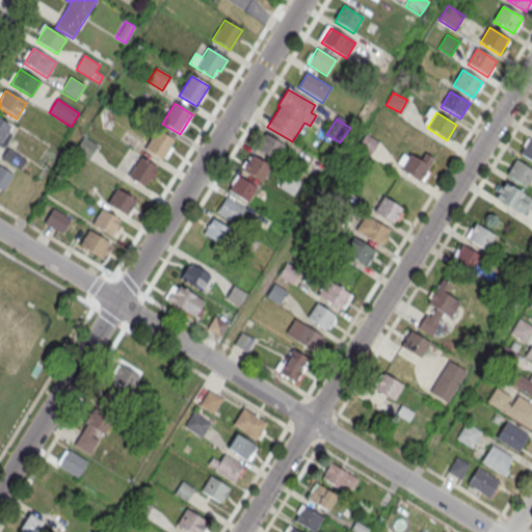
[(0,124),(0,144),(2,147),(11,131),(0,124)]
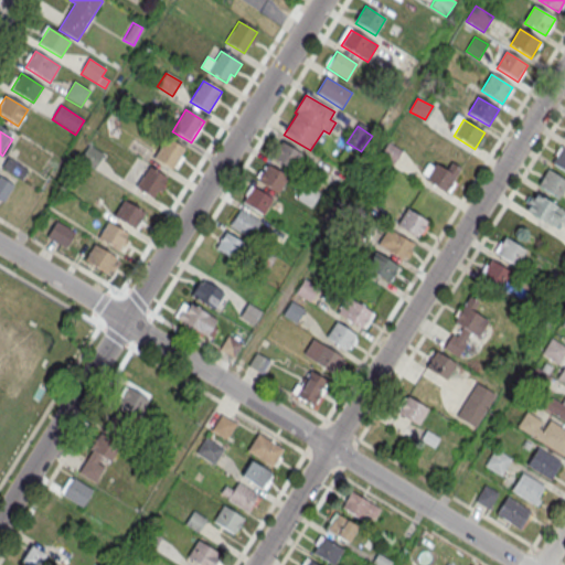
[(167,138),(185,150),(172,171),(153,160),(167,138)]
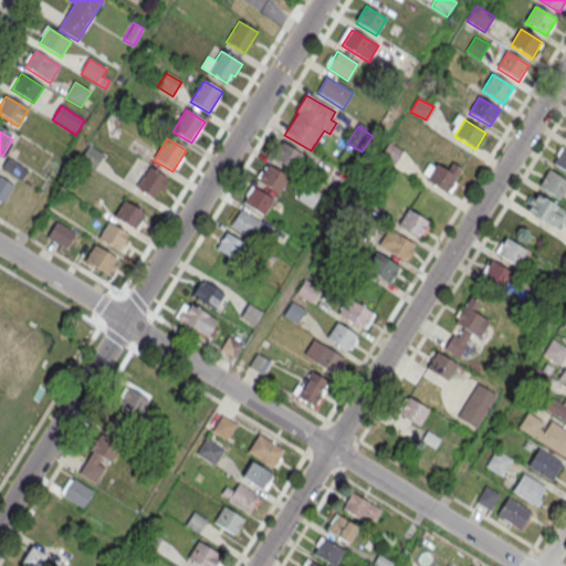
[(134,140),(149,150),(143,160),(127,150),(134,140)]
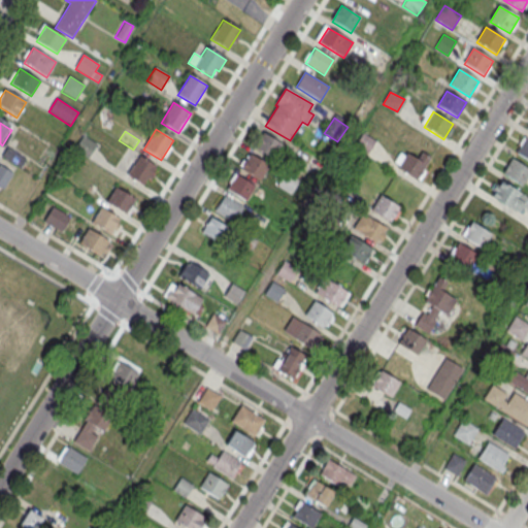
[(253,146),(271,159),(282,143),(263,131),(253,146)]
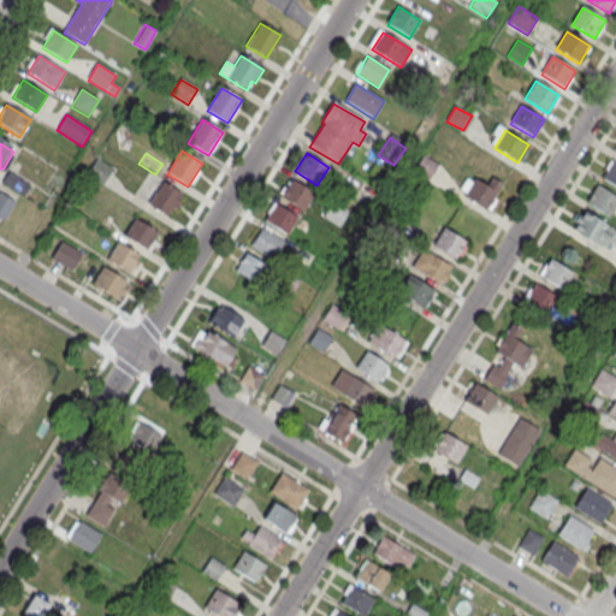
[(438,166),(424,155),(413,170),(427,181),(438,166)]
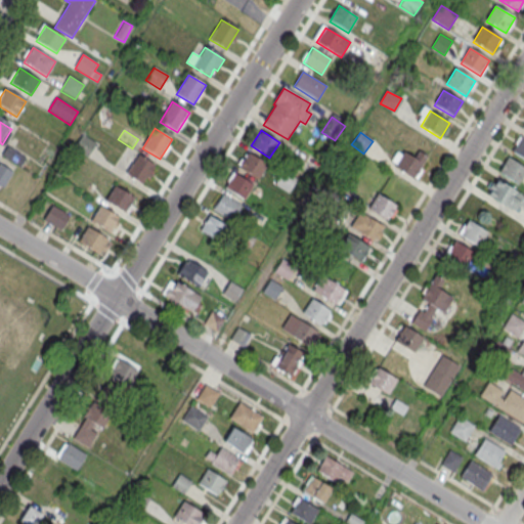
[(82,135),(95,143),(87,157),(75,148),(82,135)]
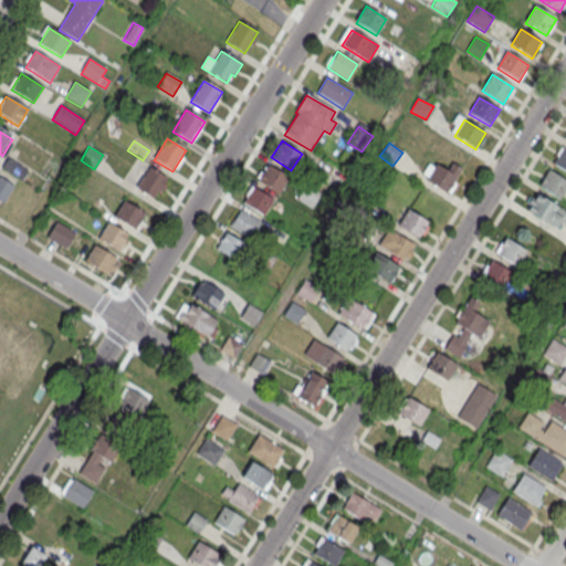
[(564,148),(565,149),(565,173),(554,166),(564,148)]
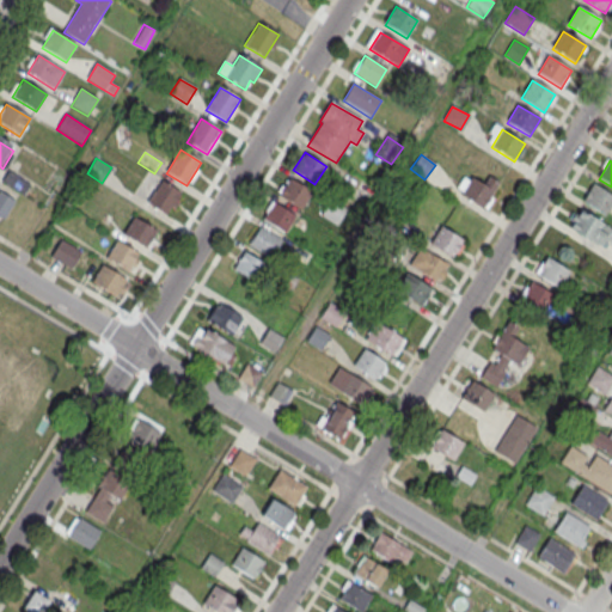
[(311,191),(288,177),(277,196),(300,209),(311,191)]
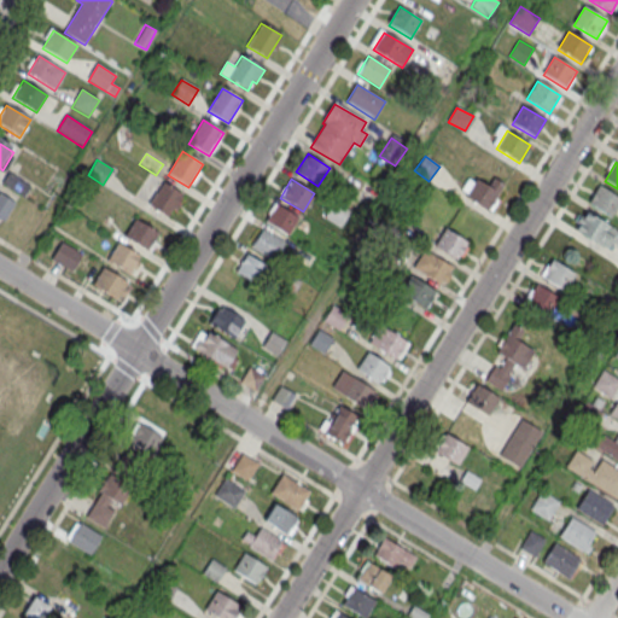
[(476,180),(499,193),(488,211),(465,198),(476,180)]
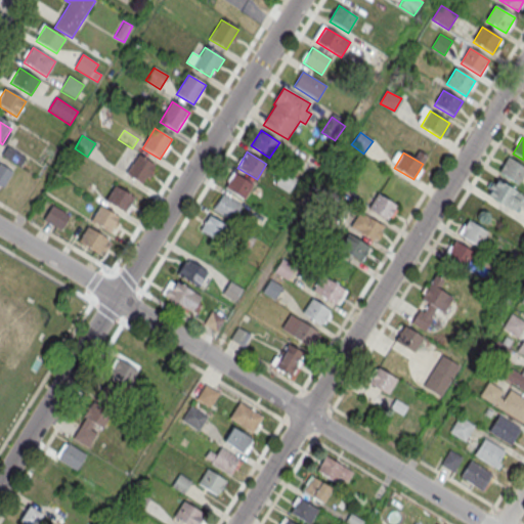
[(138,156),(155,166),(142,185),(126,175),(138,156)]
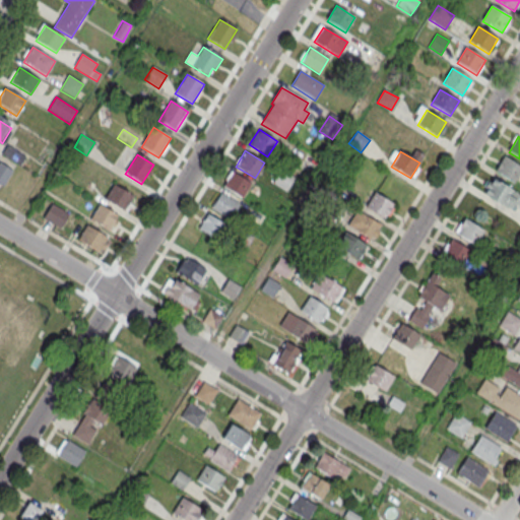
[(504,156),(519,167),(519,174),(514,184),(495,173),(504,156)]
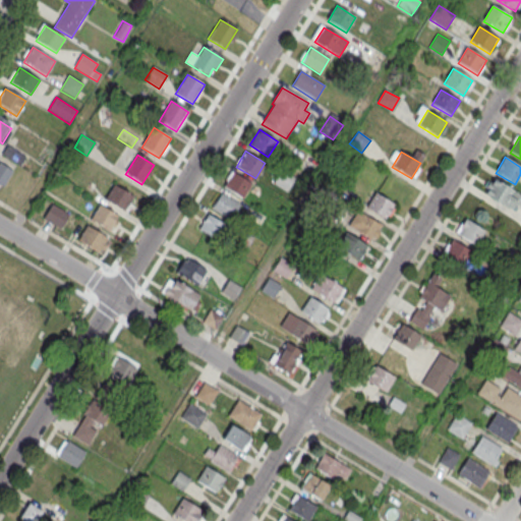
[(0,183),(4,185),(12,169),(1,164),(0,165),(0,183)]
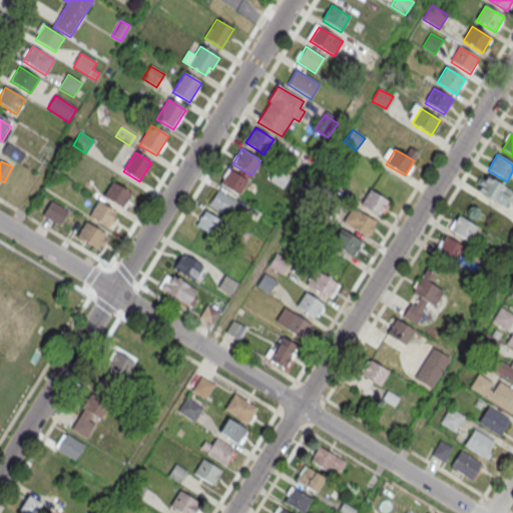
[(284,187),(290,174),(273,167),(267,180),(284,187)]
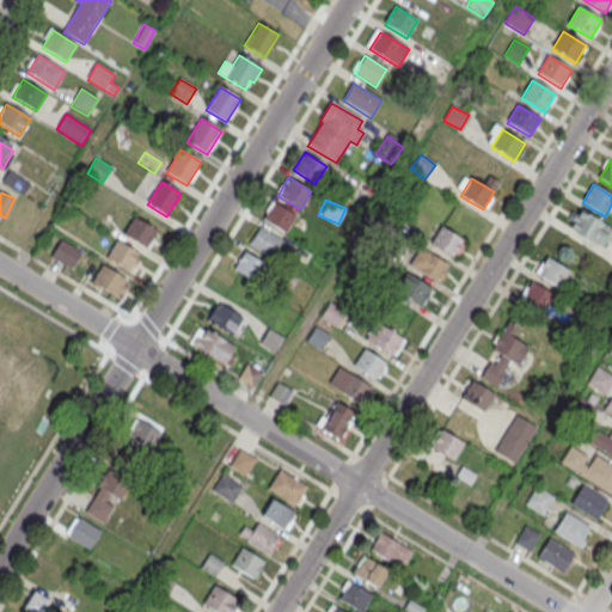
[(286,233),(297,215),(273,201),(262,219),(286,233)]
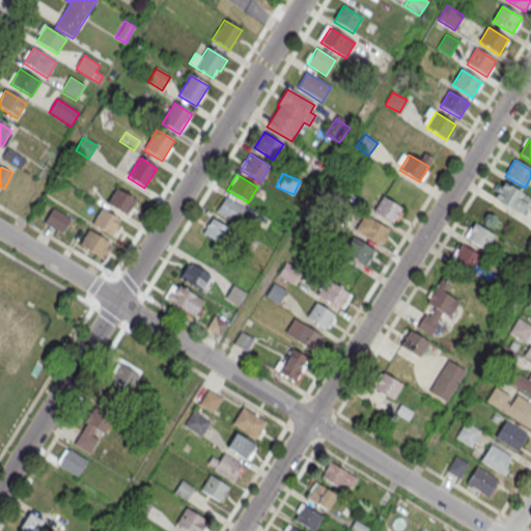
[(504,183),(530,199),(530,211),(526,208),(522,215),(495,199),(504,183)]
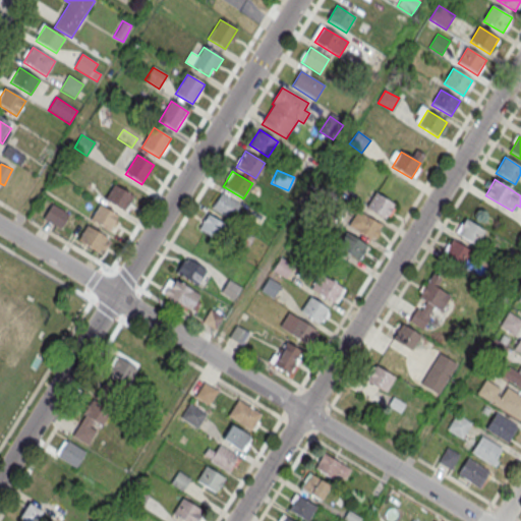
[(113,185),(134,197),(125,213),(104,199),(113,185)]
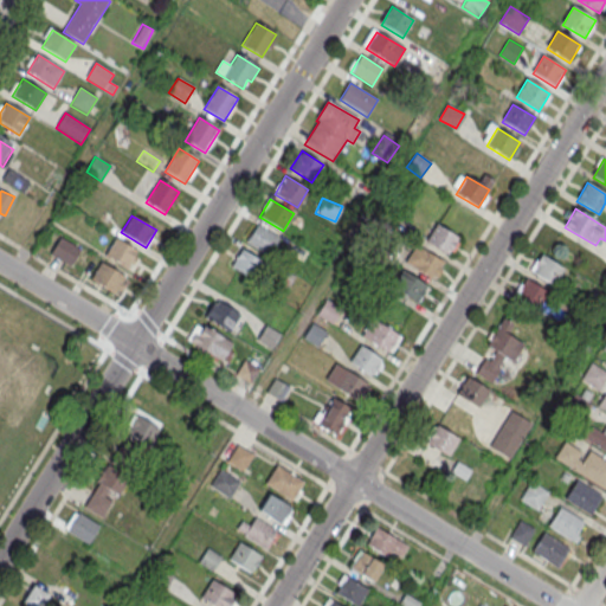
[(268,257),(279,237),(256,224),(245,243),(268,257)]
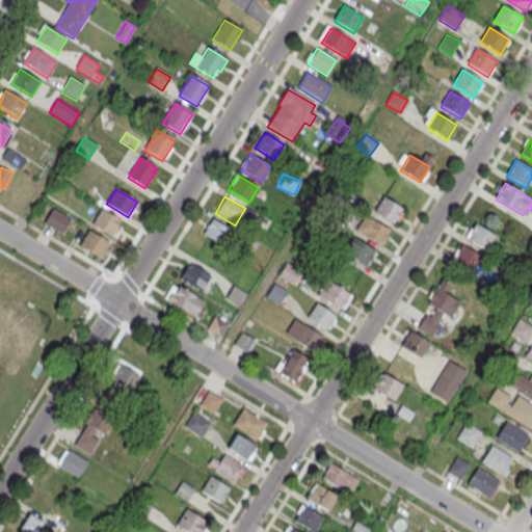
[(382,197),(402,210),(393,225),(374,213),(382,197)]
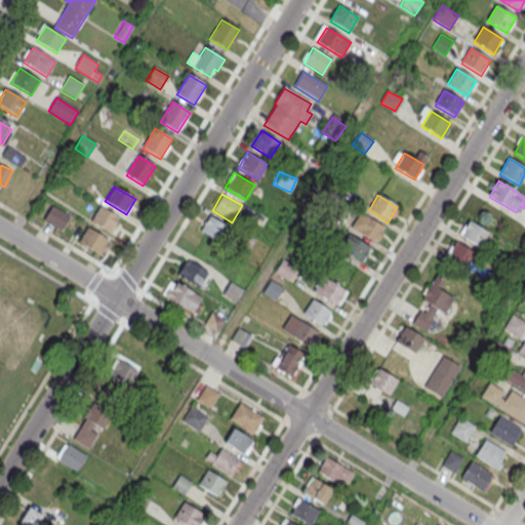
[(61,230),(68,215),(51,207),(44,221),(61,230)]
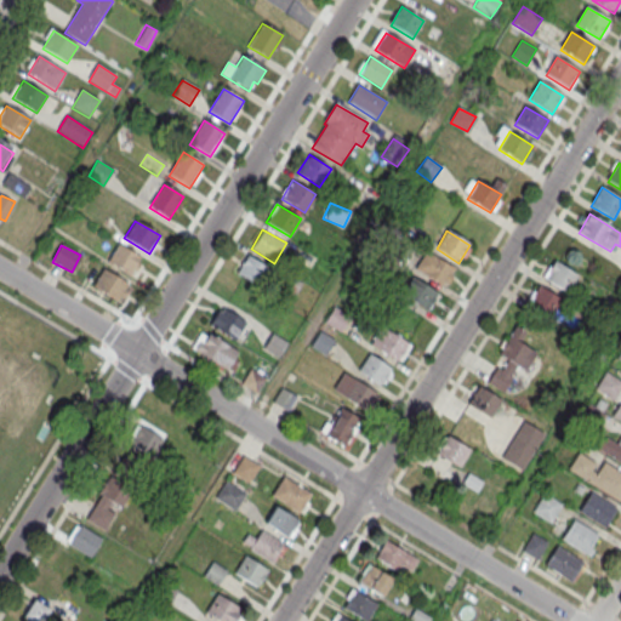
[(118,245),(143,261),(132,278),(107,262),(118,245)]
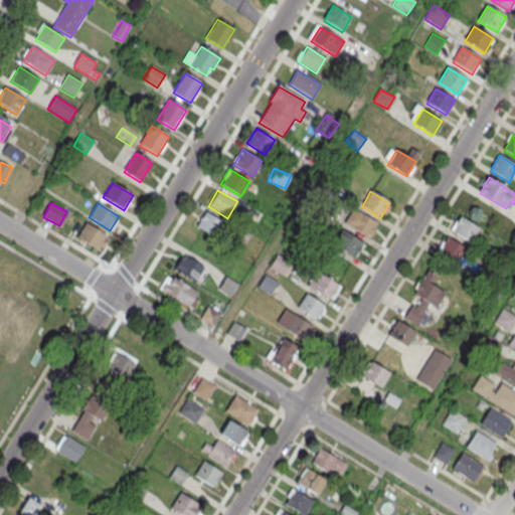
[(343,225),(370,238),(378,222),(351,208),(343,225)]
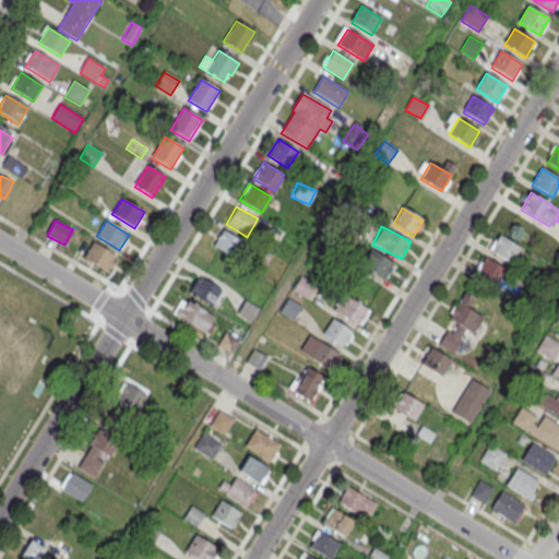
[(212,246),(234,259),(245,242),(223,229),(212,246)]
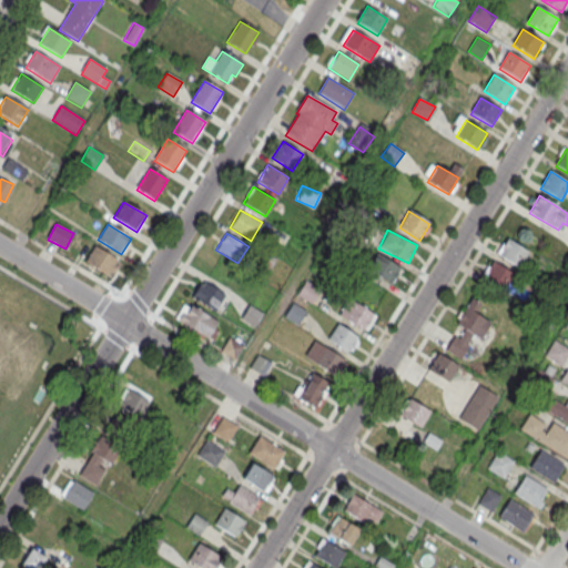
[(508,240),(529,252),(518,269),(498,256),(508,240)]
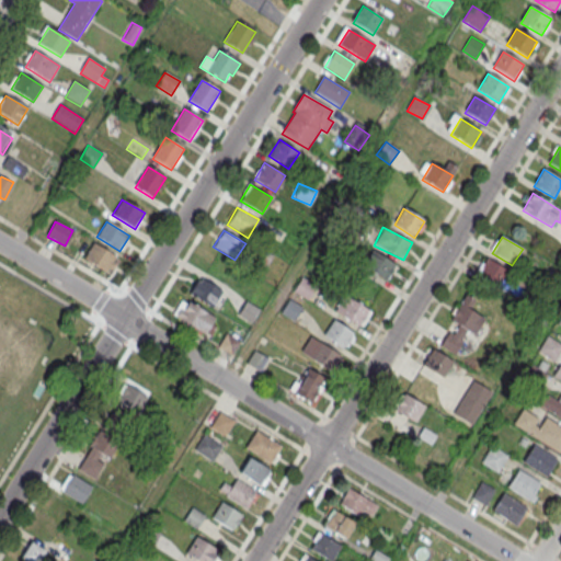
[(93,243),(116,258),(106,274),(83,260),(93,243)]
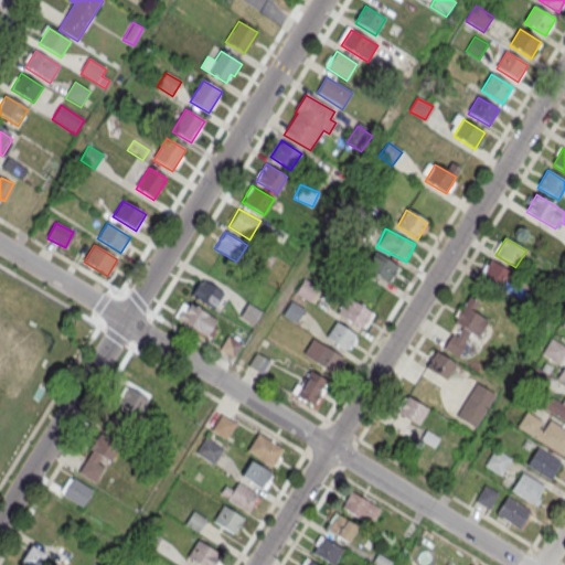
[(388,285),(398,267),(371,252),(362,269),(388,285)]
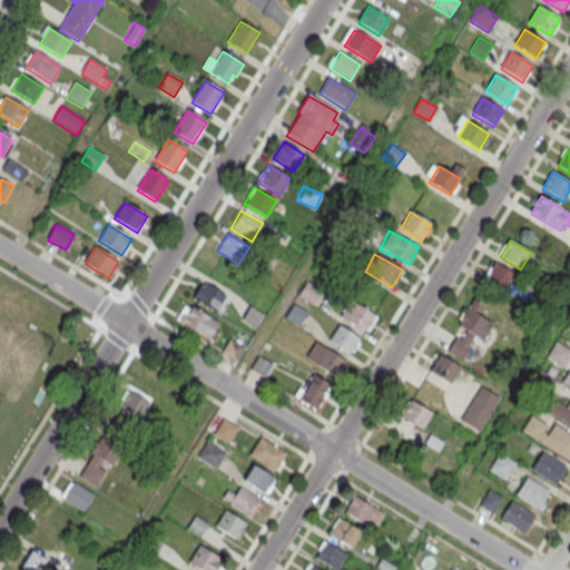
[(495,263),(517,276),(505,292),(485,279),(495,263)]
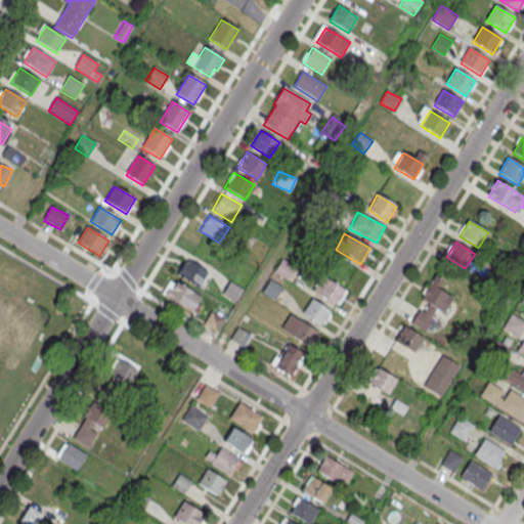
[(208,271),(185,259),(176,274),(200,288),(208,271)]
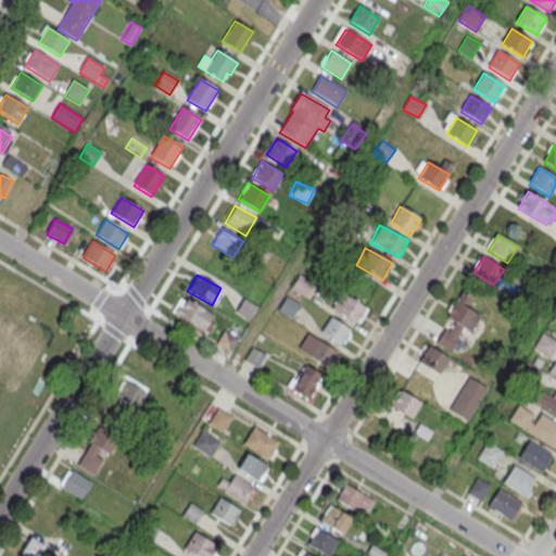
[(299,276),(313,285),(304,299),(291,290),(299,276)]
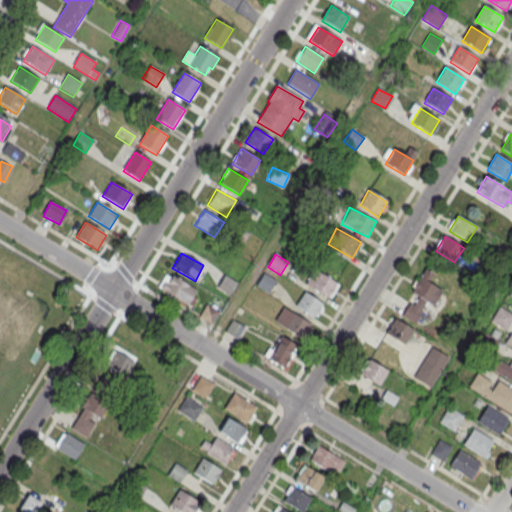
[(338,284),(314,269),(304,285),(328,300),(338,284)]
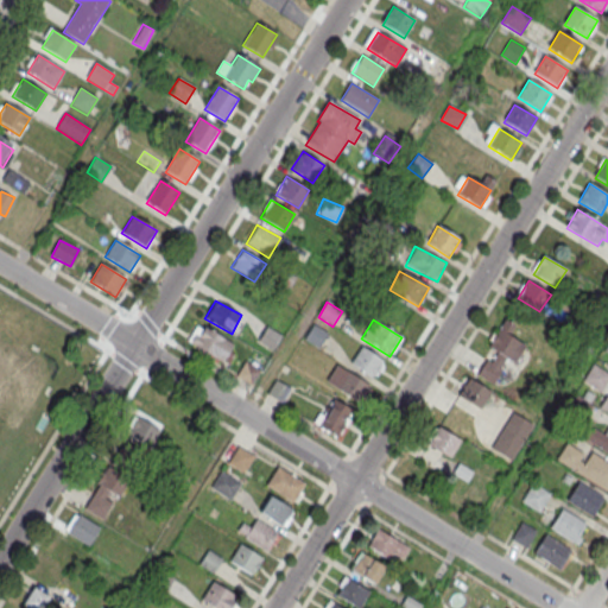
[(510,336),(514,324),(502,320),(479,377),(494,382),(505,358),(517,362),(525,342),(510,336)]
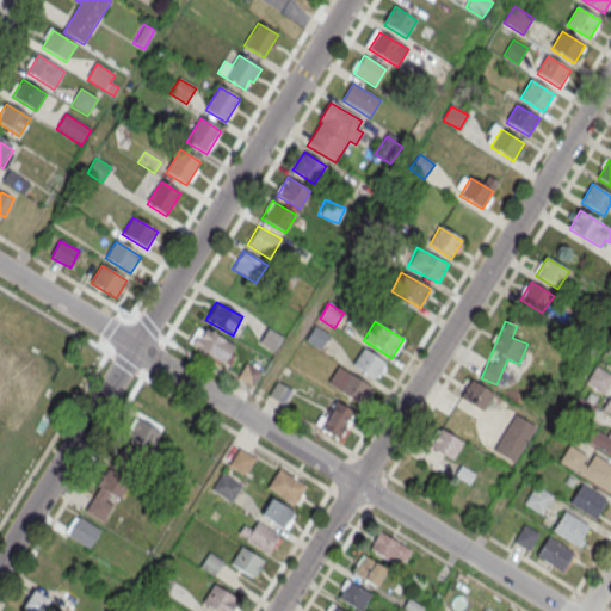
[(235,346),(201,325),(189,344),(223,365),(235,346)]
